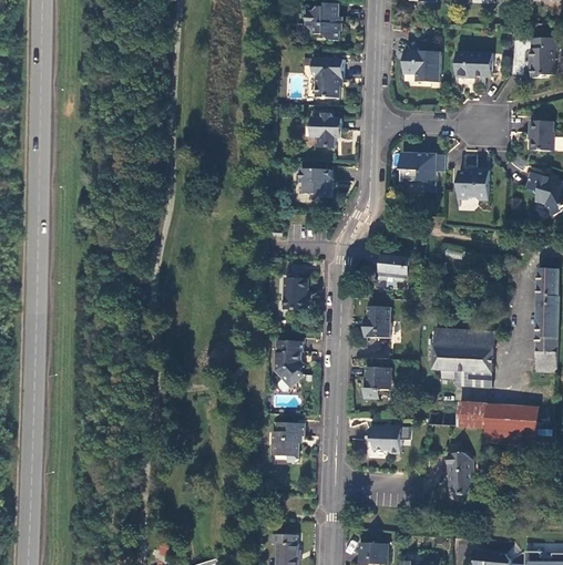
[(338,6),(324,4),(324,9),(317,9),(317,12),(305,12),(305,27),(311,36),(323,37),(327,41),(338,42),(339,32),(340,32),(341,26),(337,26),(338,6)]
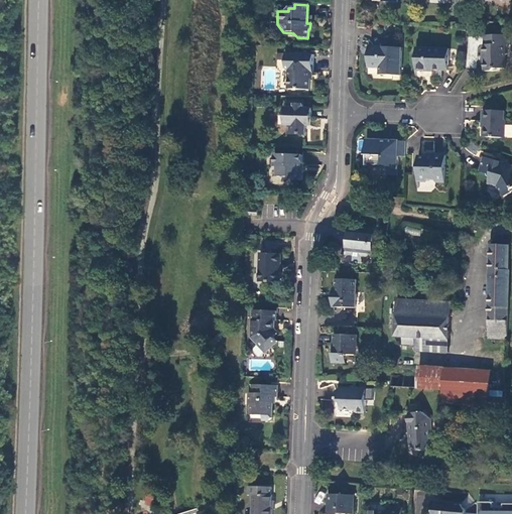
[(506,35),(481,35),(481,44),(479,45),(479,54),(481,54),(481,72),(490,72),(491,70),(502,70),(502,54),(503,54),(504,45),(506,44),(506,35)]
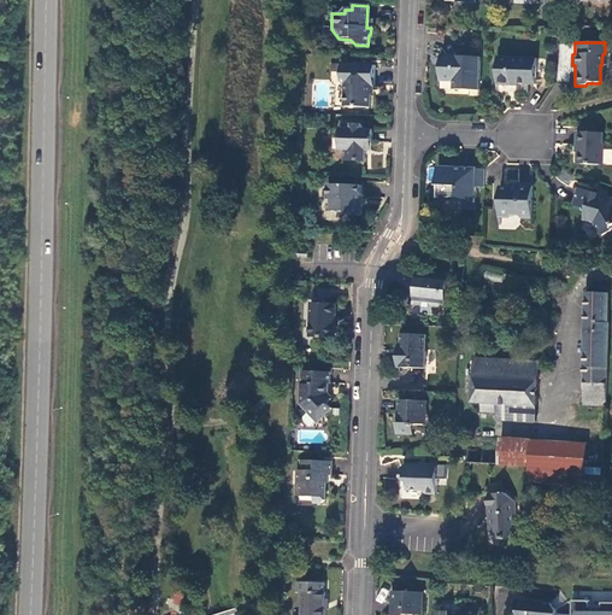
[(476,59),(437,57),(437,81),(451,82),(451,91),(475,91),(476,59)]
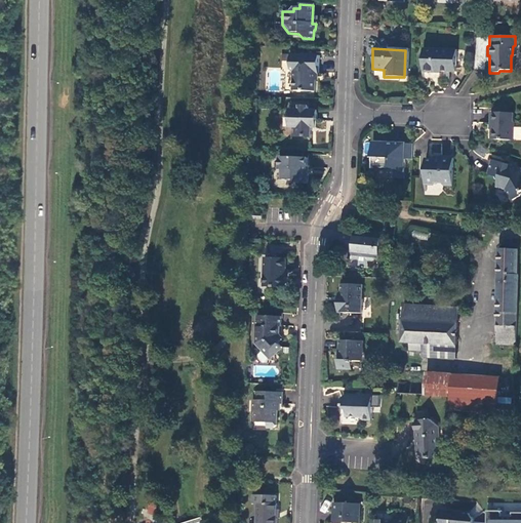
[(453,50),(422,49),(421,73),(433,73),(433,72),(453,72),(453,50)]
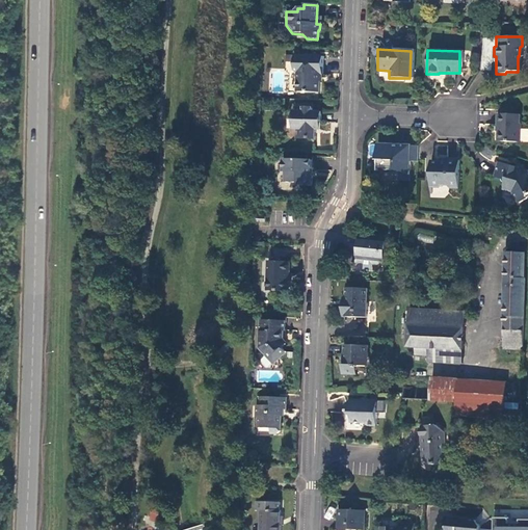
[(319,57),(291,56),(291,70),(294,74),(294,93),(316,94),(316,76),(319,76),(319,57)]
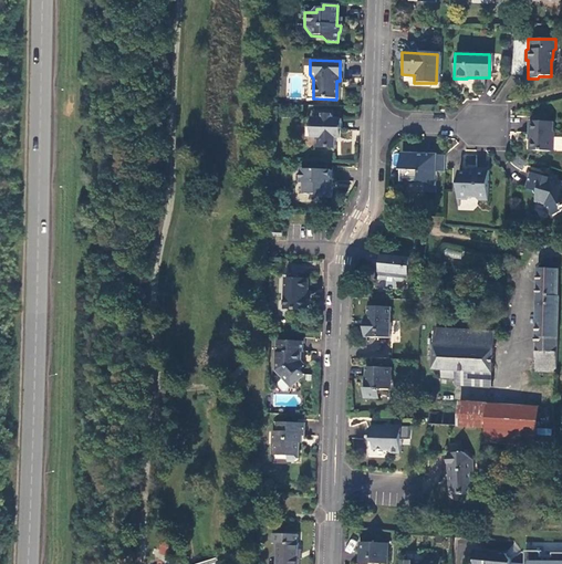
[(319,119),(310,119),(309,138),(313,138),(319,138),(318,148),(333,149),(333,139),(333,131),(339,131),(339,119),(329,118),(329,116),(319,116),(319,119)]
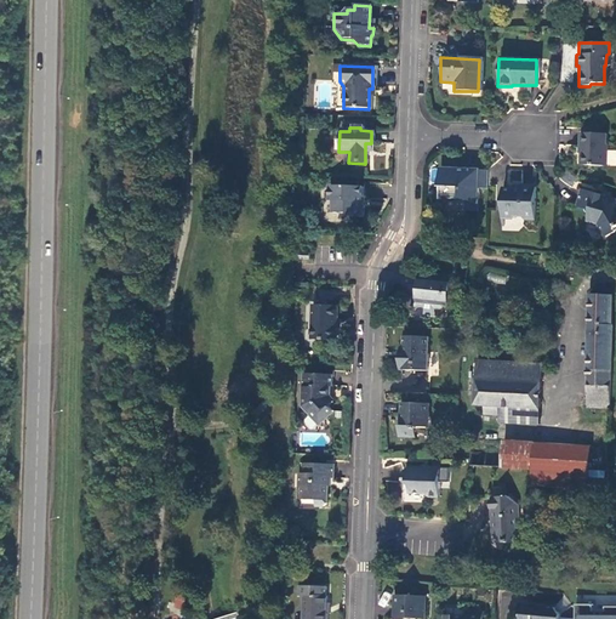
[(603,136),(576,134),(576,148),(579,148),(577,165),(604,166),(604,145),(603,145),(603,136)]
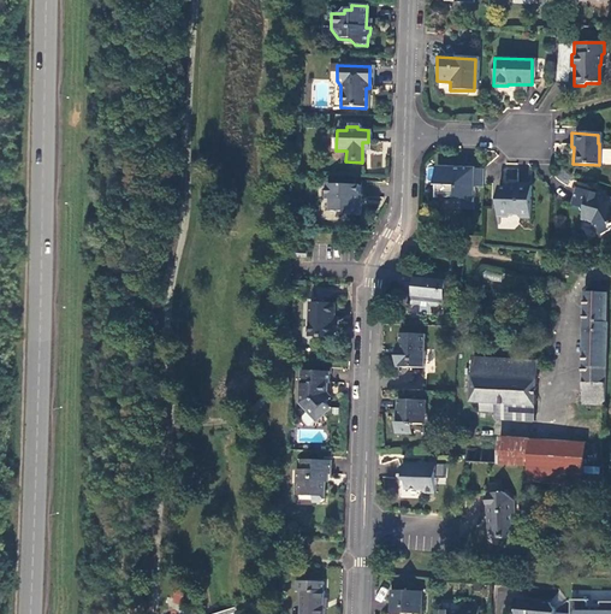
[(472,167),(434,166),(433,195),(454,195),(460,195),(460,200),(460,211),(470,211),(472,167)]
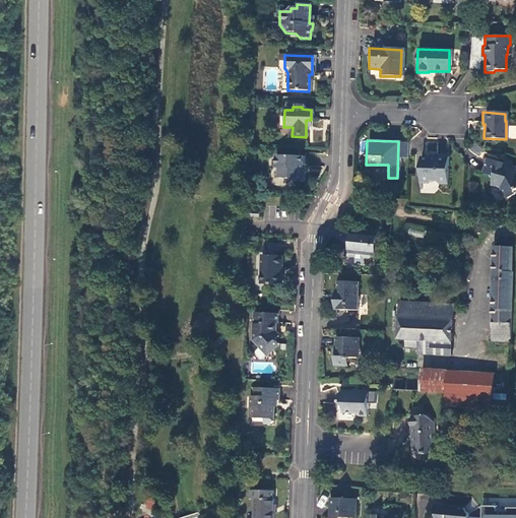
[(301,157),(273,156),(273,170),(276,170),(276,179),(288,180),(291,182),(303,183),(303,165),(301,165),(301,157)]
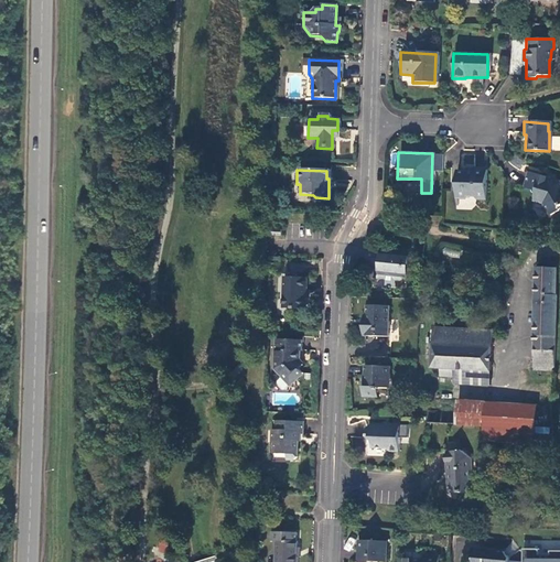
[(470,173),(454,173),(454,200),(463,200),(463,197),(470,197),(473,200),(484,201),(484,170),(470,170),(470,173)]
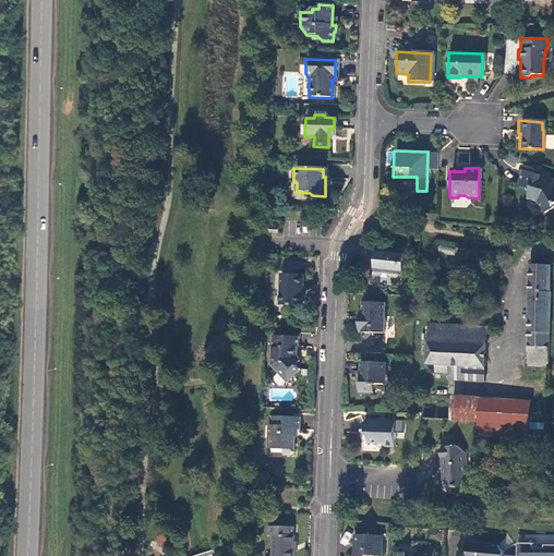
[(538,176),(519,170),(515,186),(528,189),(526,200),(533,202),(532,205),(538,213),(542,213),(550,207),(551,205),(553,203),(553,188),(550,180),(546,179),(545,181),(538,179),(538,176)]
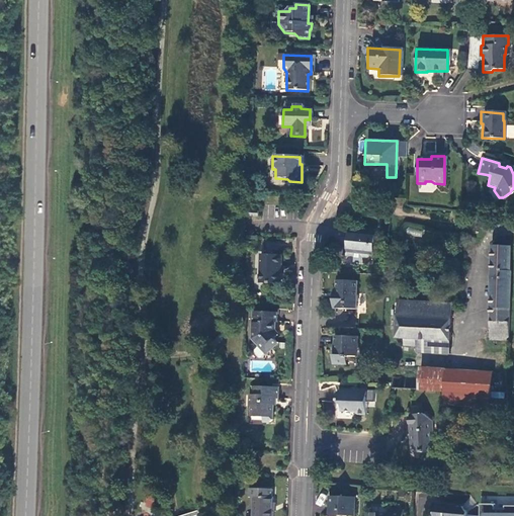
[(343,245),(342,255),(351,255),(351,253),(358,253),(360,256),(366,256),(369,254),(369,242),(373,242),(373,232),(371,229),(365,229),(363,231),(346,230),(346,243),(343,245)]
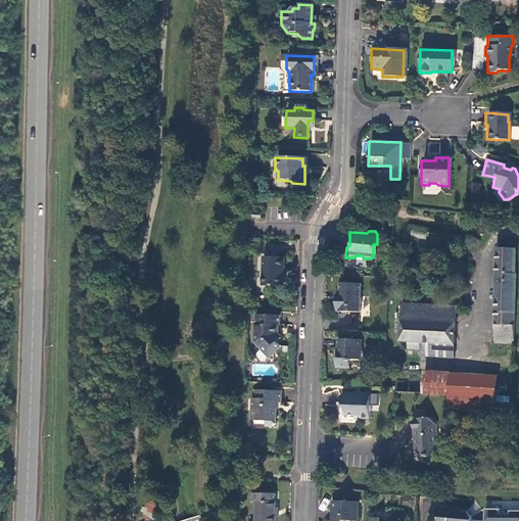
[(491,340),(508,342),(510,248),(492,248),(491,340)]
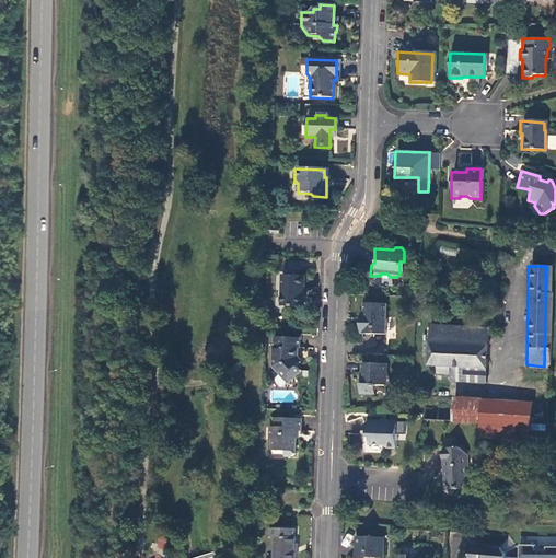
[(302,275),(280,274),(279,305),(300,305),(301,289),(301,288),(302,275)]
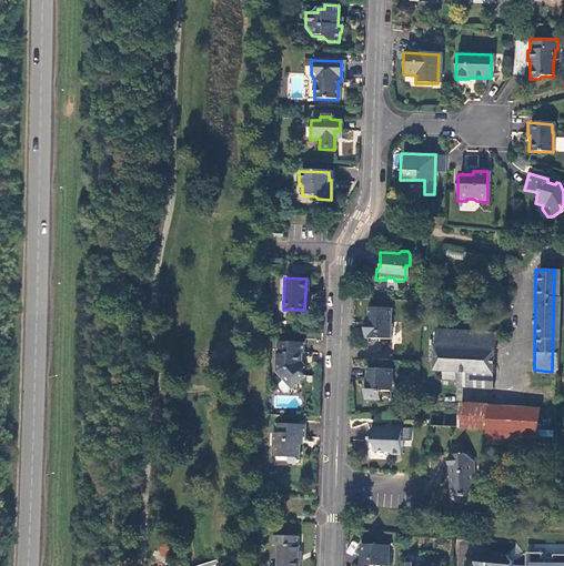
[(390,306),(368,306),(368,324),(364,324),(363,336),(389,337),(390,306)]
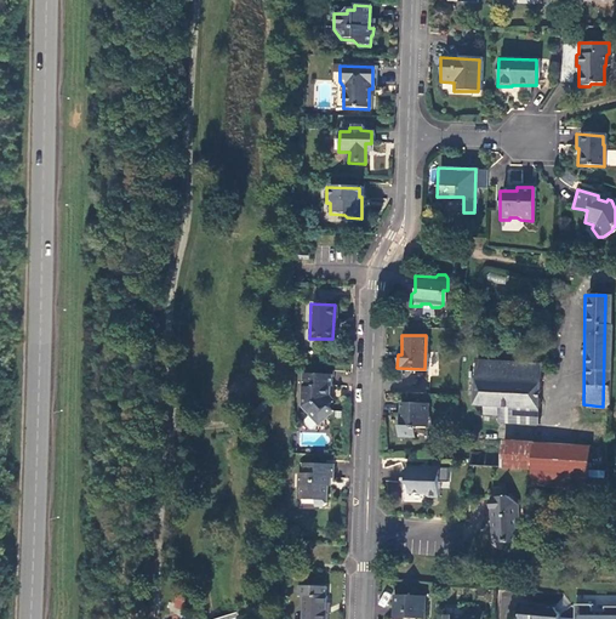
[(532,407),(535,363),(473,361),(472,399),(483,401),(483,409),(496,410),(496,405),(532,407)]
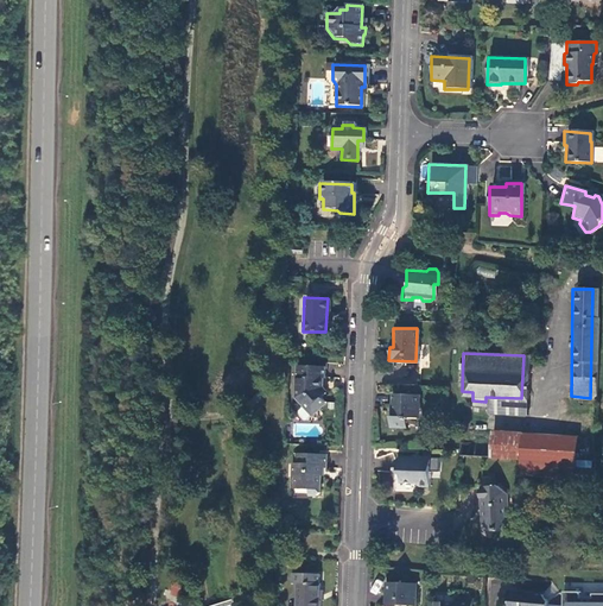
[(322,365),(293,365),(293,378),(294,378),(294,396),(297,399),(296,401),(308,414),(322,401),(318,397),(323,392),(318,387),(318,378),(322,378),(322,365)]
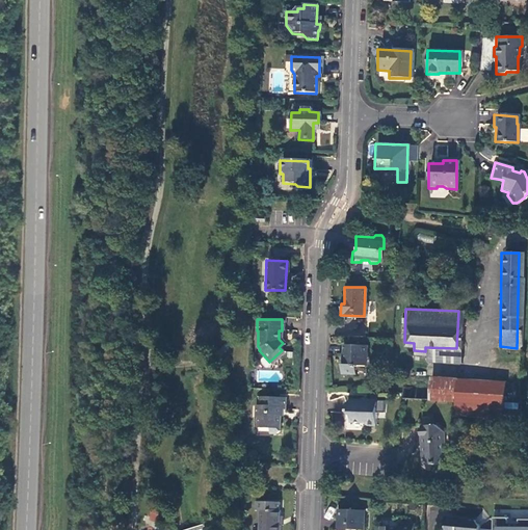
[(365,355),(365,345),(343,344),(342,364),(341,364),(341,372),(351,373),(352,366),(354,366),(354,365),(364,365),(364,355),(365,355)]
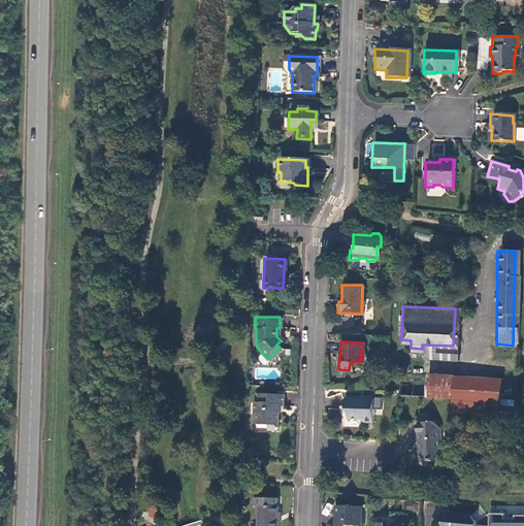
[(422,344),(422,349),(421,357),(453,358),(453,346),(422,344)]
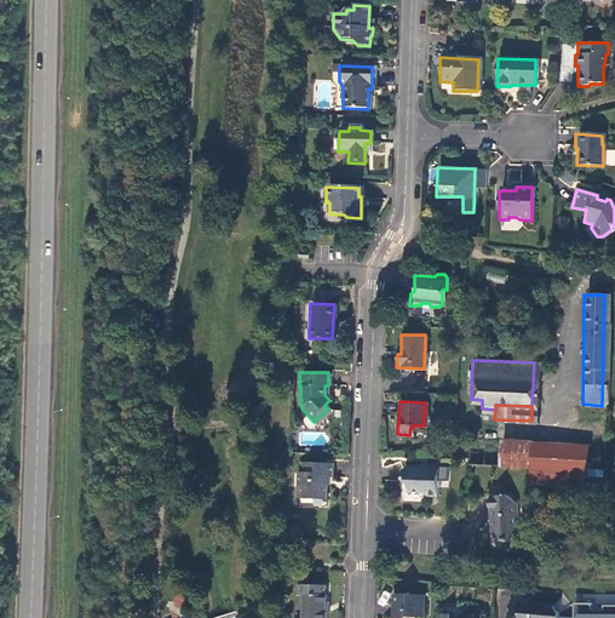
[(530,467),(532,441),(501,440),(500,464),(530,467)]
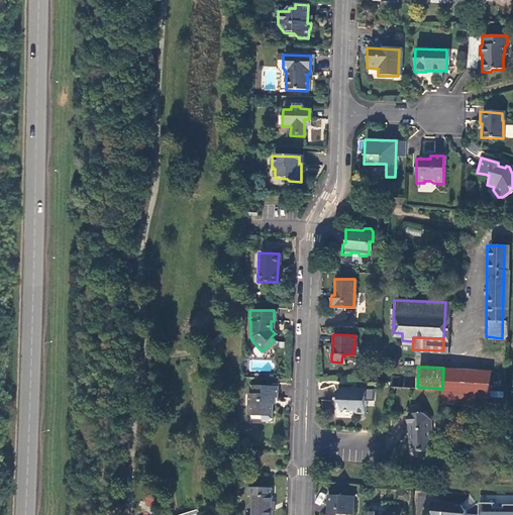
[(487,370),(443,368),(442,389),(441,403),(487,405),(487,370)]
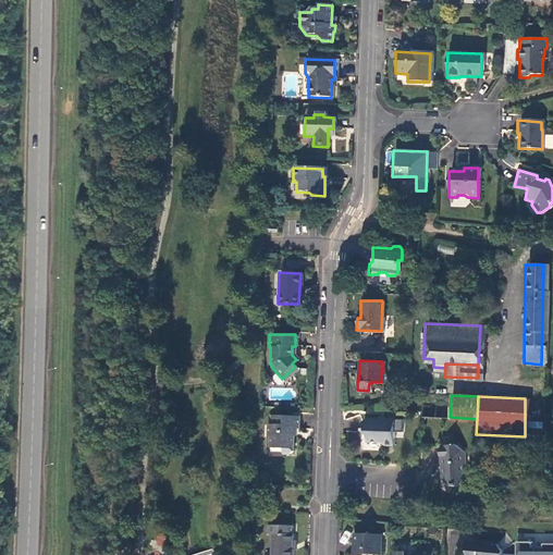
[(295,415),(268,415),(268,423),(266,423),(265,435),(268,435),(268,447),(280,447),(280,452),(287,452),(290,449),(291,433),(289,432),(289,427),(295,428),(295,415)]
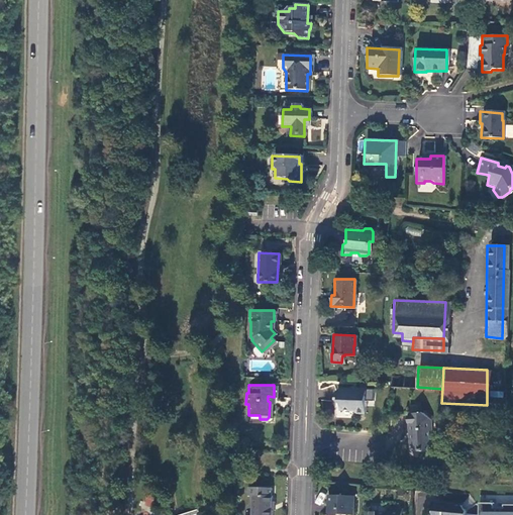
[(364,412),(364,389),(338,388),(335,390),(335,400),(339,403),(338,409),(351,409),(354,412),(364,412)]
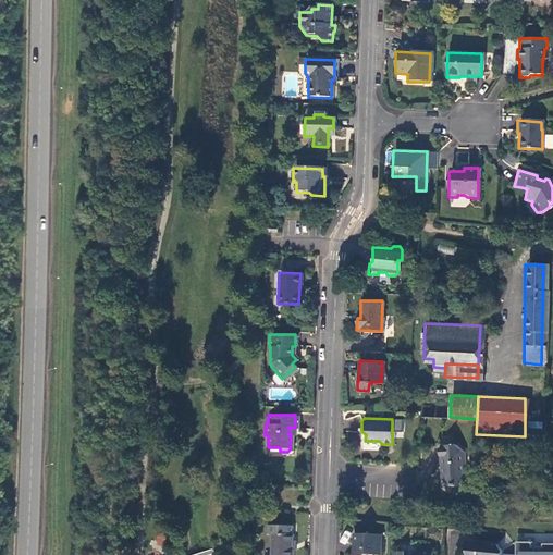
[(454,444),(438,445),(438,457),(441,457),(442,480),(446,484),(450,483),(450,485),(454,485),(454,483),(457,483),(461,480),(461,475),(459,464),(463,464),(463,452),(454,444)]
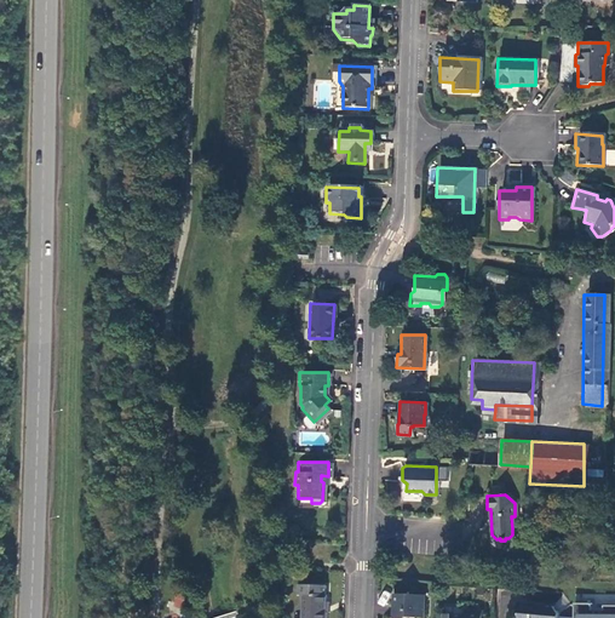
[(325,585),(295,584),(295,593),(302,593),(300,617),(326,617),(327,612),(325,612),(325,594),(323,594),(325,585)]
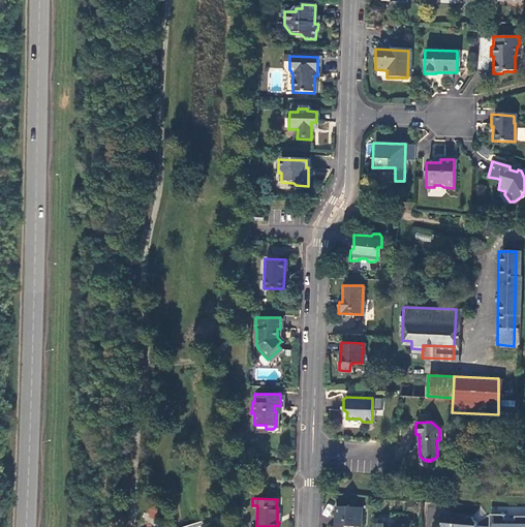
[(360,506),(334,505),(333,525),(335,526),(344,526),(345,525),(359,525),(360,506)]
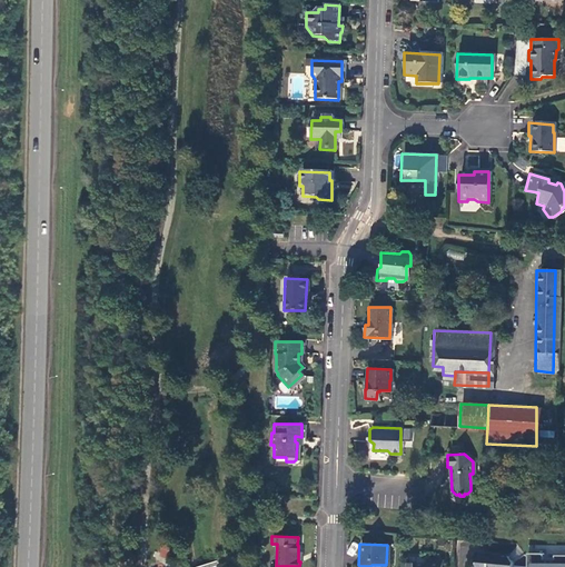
[(505,556),(474,553),(474,559),(475,561),(475,566),(509,566),(511,563),(505,556)]
